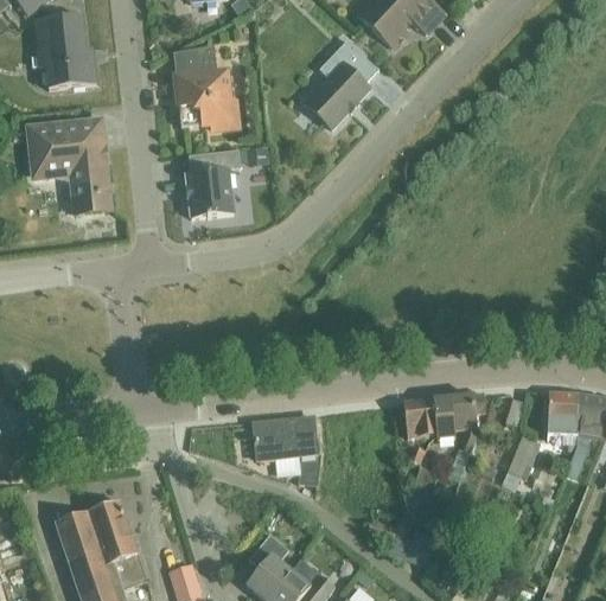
[(0,0),(0,10),(14,0),(0,0)]
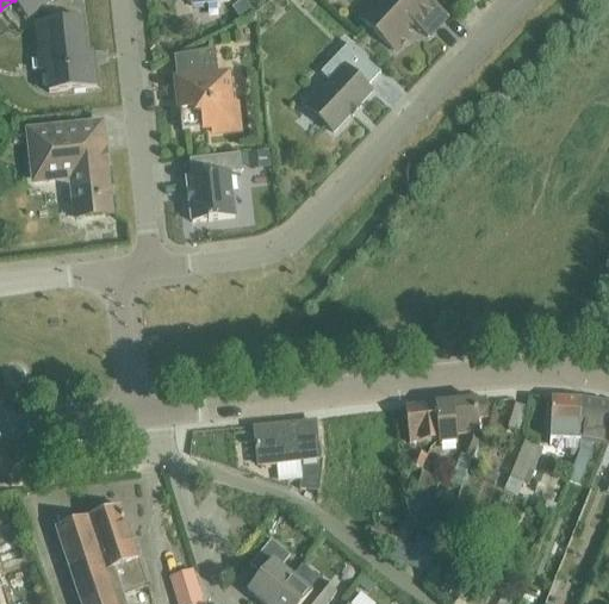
[(28,16),(48,0),(17,0),(28,16)]
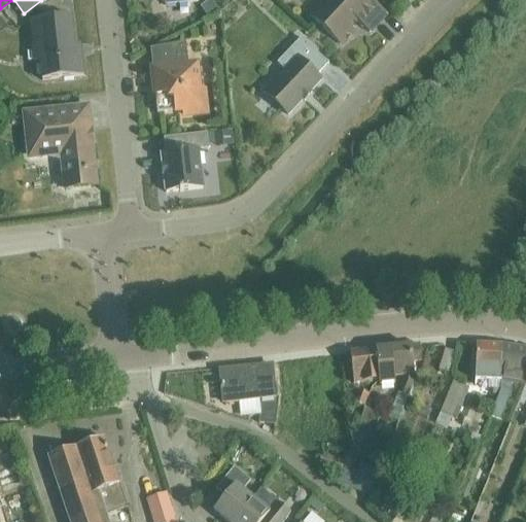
[(322,0),(310,13),(340,40),(354,25),(352,24),(357,18),(370,29),(386,10),(375,0),(322,0)]
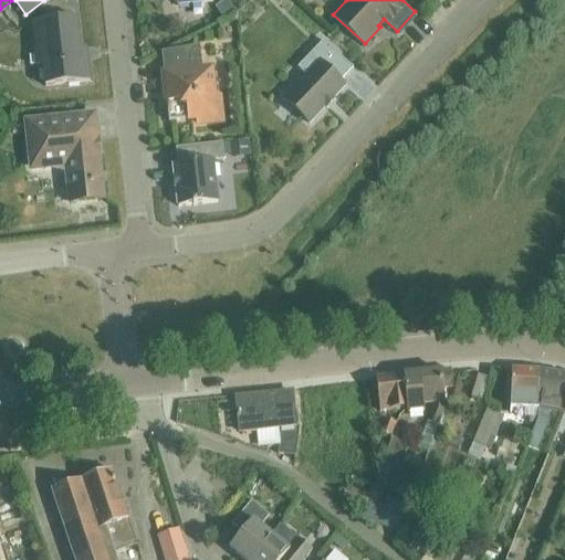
[(76,13),(32,18),(37,62),(43,62),(45,82),(90,77),(87,54),(81,55),(80,44),(76,13)]
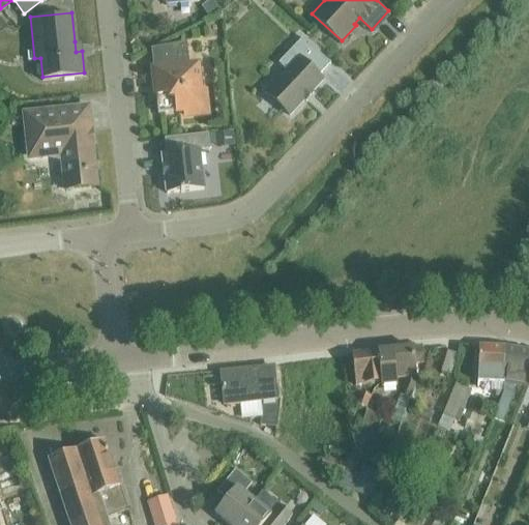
[(330,60),(302,34),(278,60),(286,66),(265,88),(290,112),(323,77),(319,73),(330,60)]
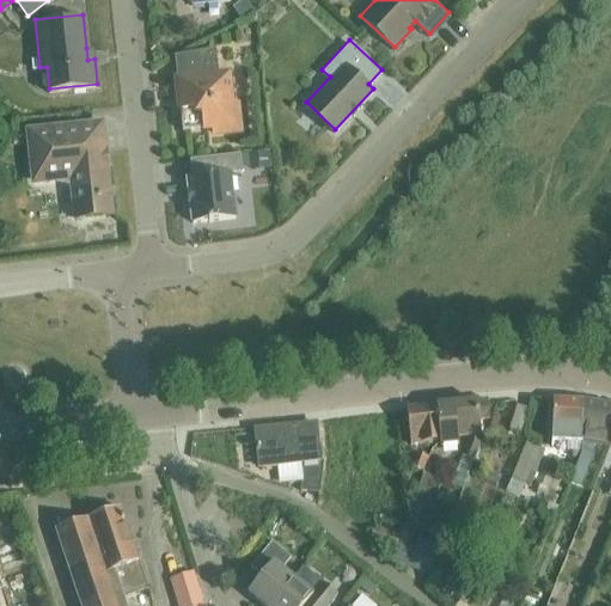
[(217,46),(175,53),(183,127),(212,124),(212,128),(238,126),(236,99),(231,99),(228,71),(219,72),(217,46)]
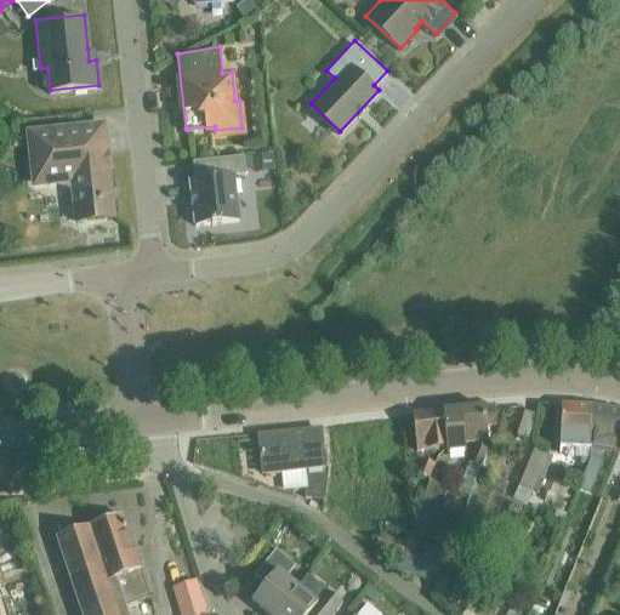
[(106,148),(103,123),(29,130),(34,176),(60,172),(73,176),(78,217),(113,214),(107,168),(104,168),(102,148),(106,148)]
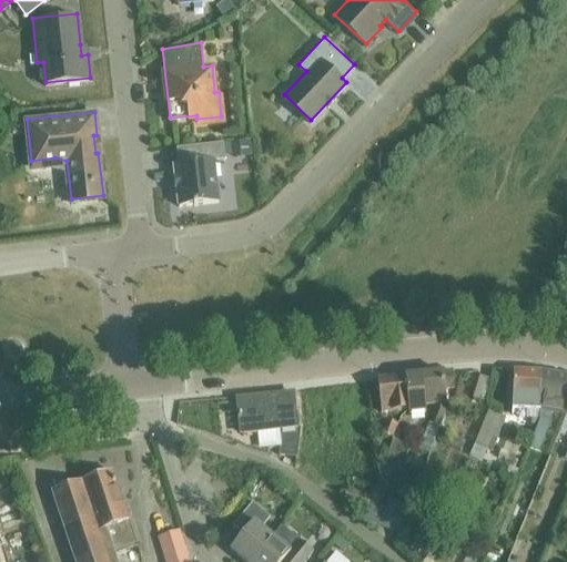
[(249,138),(230,141),(232,156),(251,153),(249,138)]
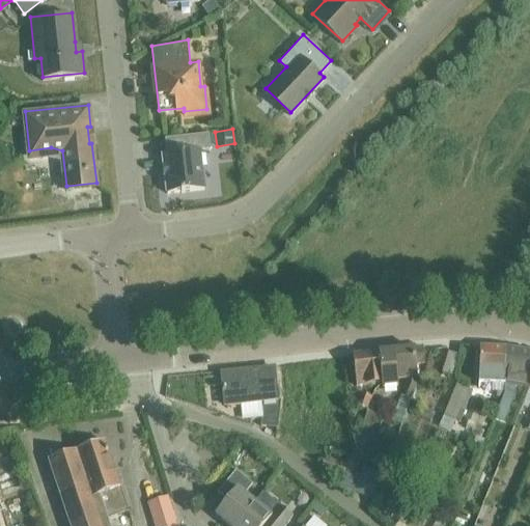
[(206,164),(205,150),(205,147),(211,146),(208,131),(165,135),(167,150),(163,150),(167,190),(204,186),(202,164),(206,164)]
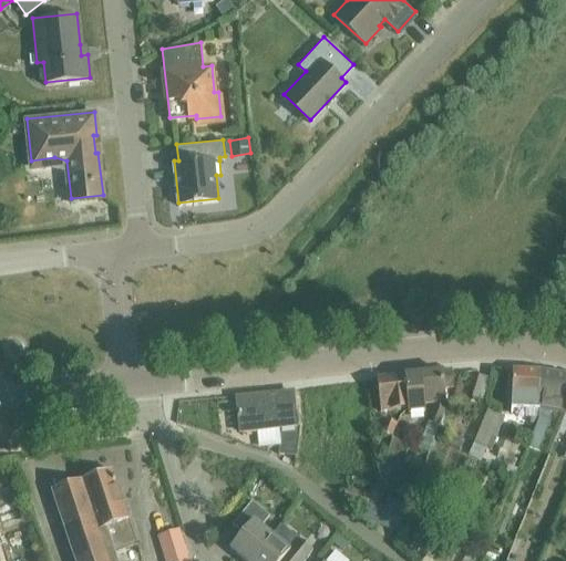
[(537,406),(538,367),(513,366),(511,404),(537,406)]
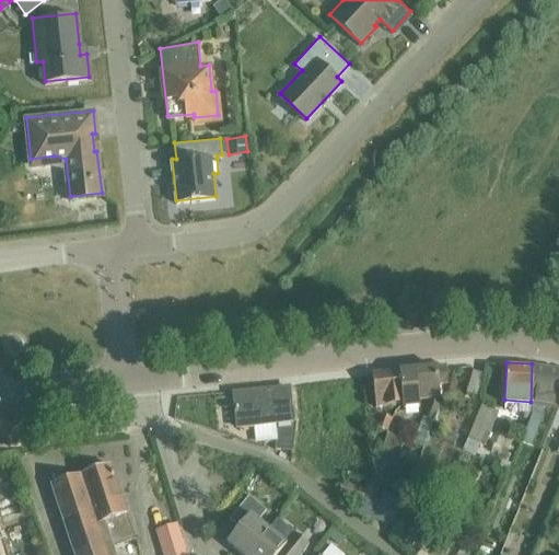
[(438,363),(398,368),(403,401),(403,405),(420,403),(419,397),(426,396),(427,403),(422,414),(431,417),(438,402),(437,395),(441,395),(439,381),(447,380),(449,379),(446,363),(438,363)]
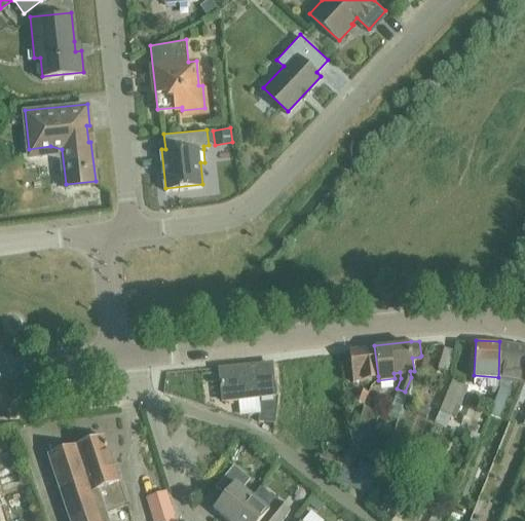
[(498,387),(497,391),(488,411),(498,415),(510,388),(510,375),(524,378),(524,344),(500,341),(499,341),(498,377),(498,387)]
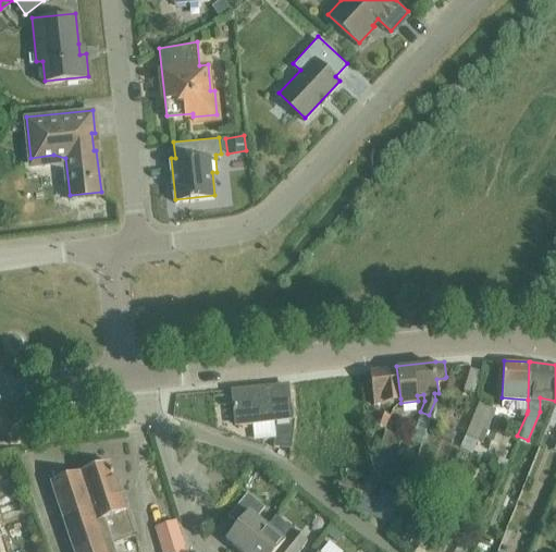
[(396,366),(370,369),(374,402),(400,399),(396,366)]
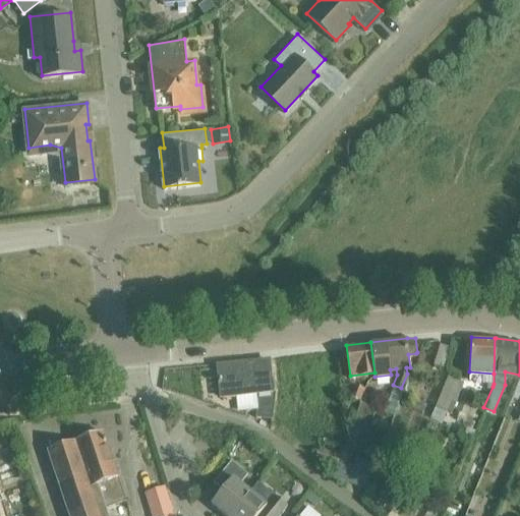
[(227,361),(218,362),(222,394),(258,390),(256,413),(273,415),(276,388),(272,389),(269,357),(256,358),(256,362),(241,364),(240,360),(227,361)]
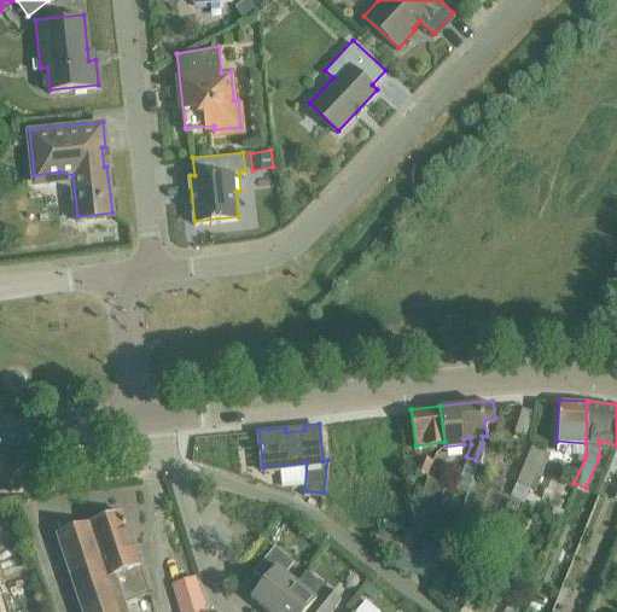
[(531,446),(512,491),(525,496),(529,488),(535,489),(549,453),(531,446)]
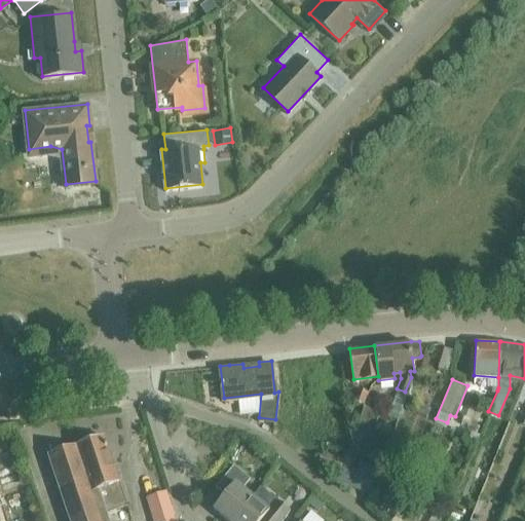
[(358,386),(352,399),(364,402),(368,391),(358,386)]
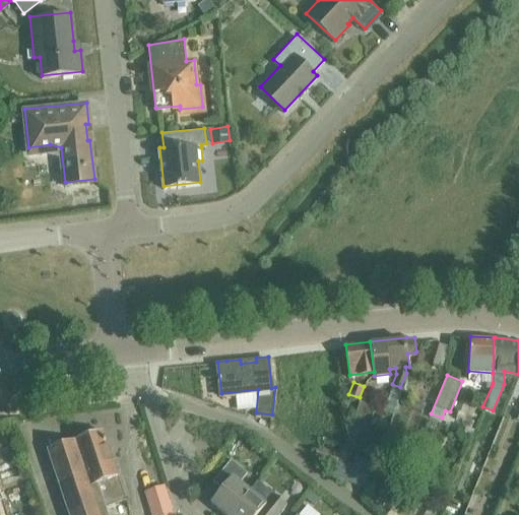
[(391,383),(383,407),(392,410),(400,387),(392,384),(391,383)]
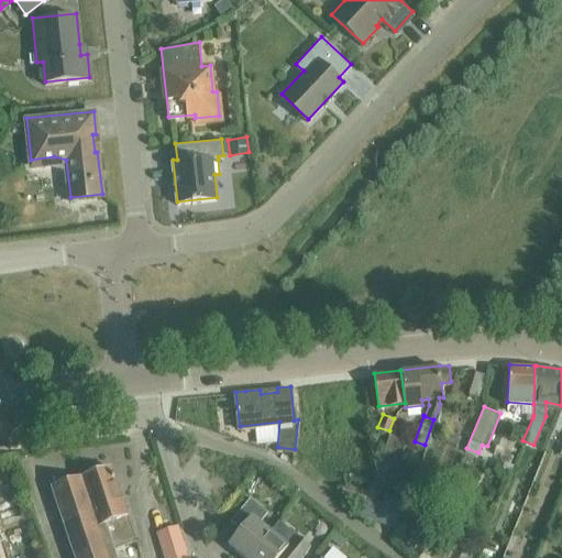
[(395,525),(405,499),(385,491),(381,503),(376,502),(403,428),(393,424),(372,480),(363,504),(364,504),(361,513),(395,525)]
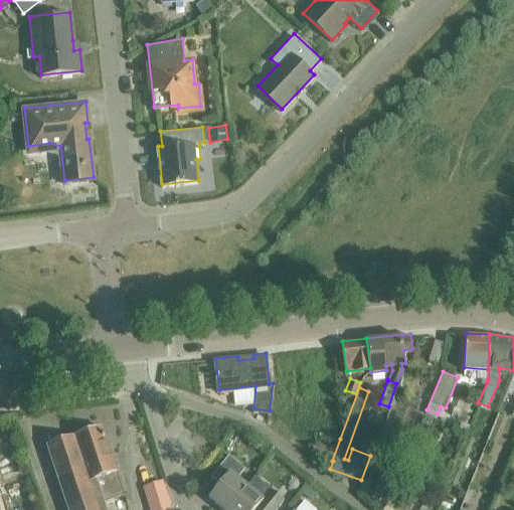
[(462,408),(453,405),(451,412),(459,415),(462,408)]
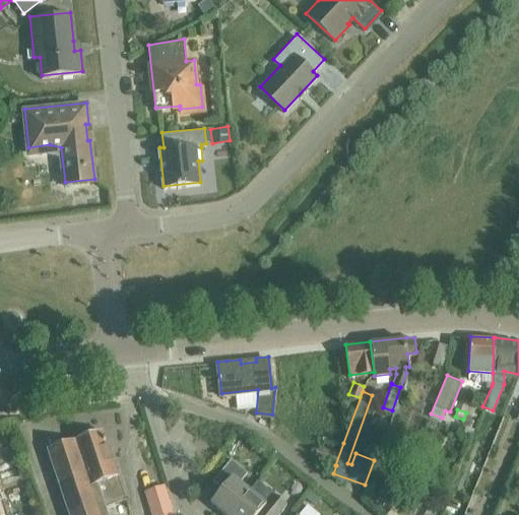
[(98,485),(105,505),(126,498),(103,429),(74,438),(91,487),(98,485)]
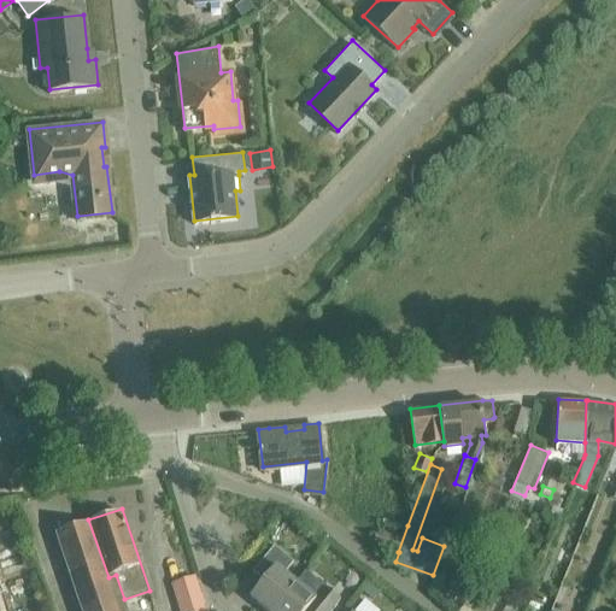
[(477,510),(471,523),(485,529),(490,516),(477,510)]
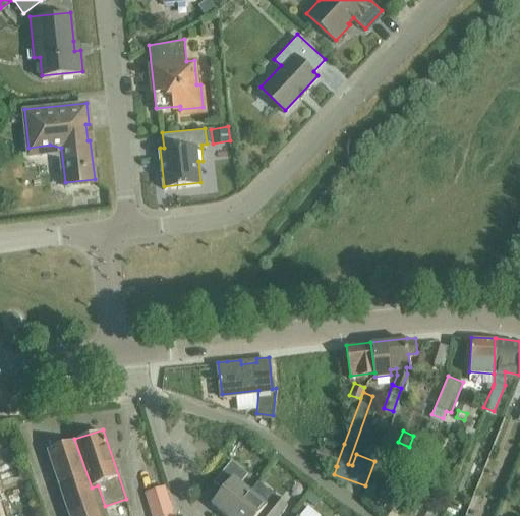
[(108,515),(105,506),(98,485),(92,488),(74,439),(48,448),(70,515),(108,515)]
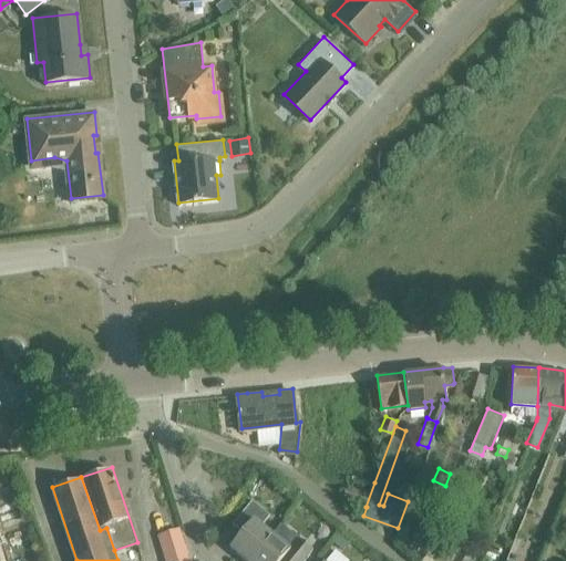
[(248,560),(271,532),(261,523),(269,512),(251,498),(232,521),(243,530),(230,544),(248,560)]
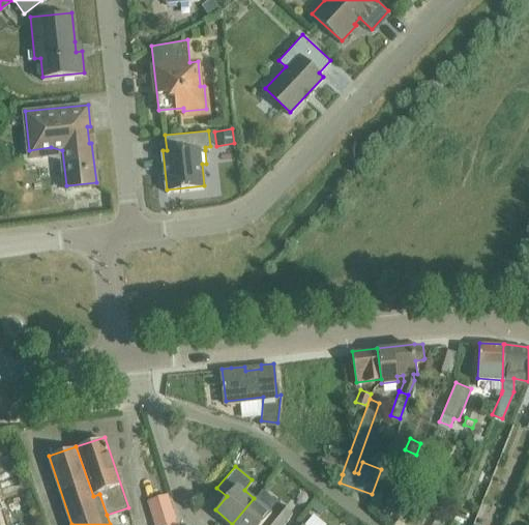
[(378,479),(369,503),(378,506),(386,483),(378,479)]
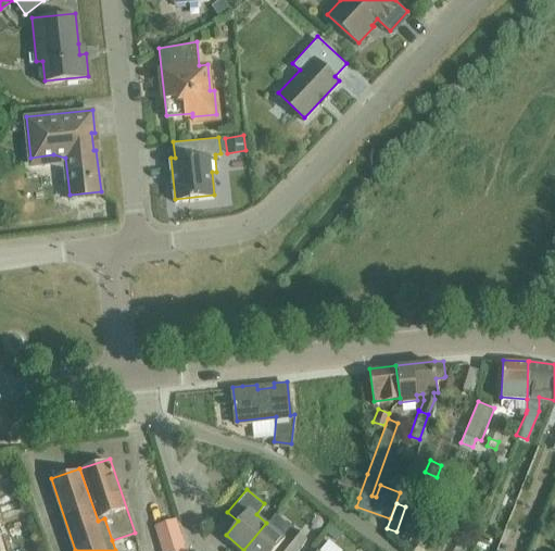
[(266,523),(243,550),(244,550),(294,550),(306,537),(293,526),(285,520),(276,511),(266,523)]
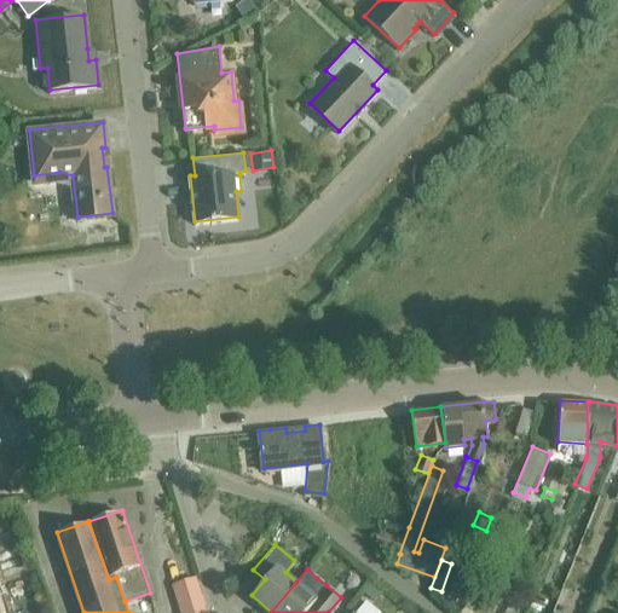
[(195,574),(171,582),(180,612),(190,612),(206,608),(195,574)]
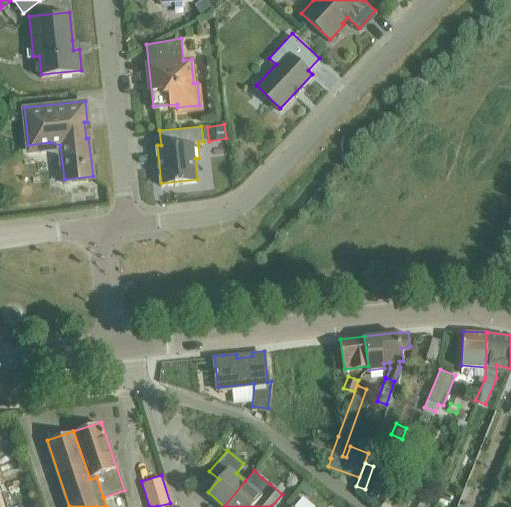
[(415,482),(411,492),(420,495),(423,485),(415,482)]
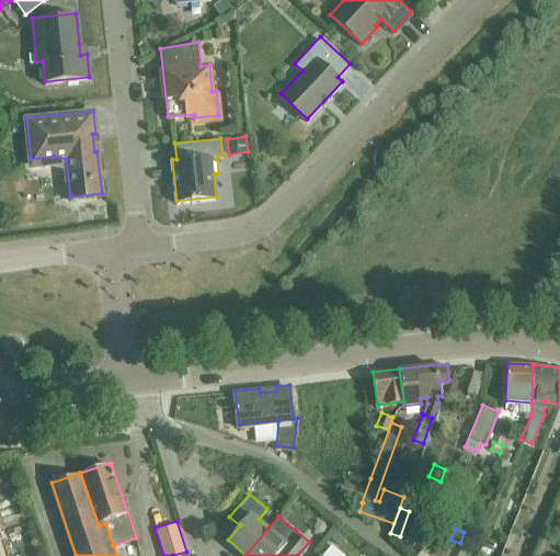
[(334,531),(329,536),(338,543),(343,537),(334,531)]
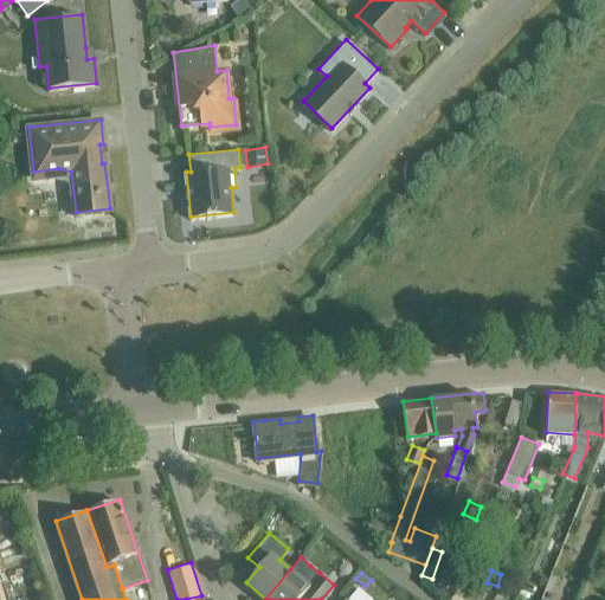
[(500,588),(493,599),(504,599),(509,593),(500,588)]
